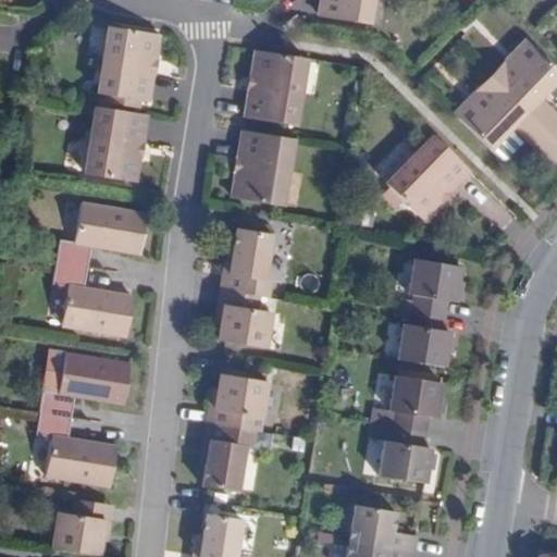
[(322,0),(320,15),(369,24),(372,0),(322,0)]
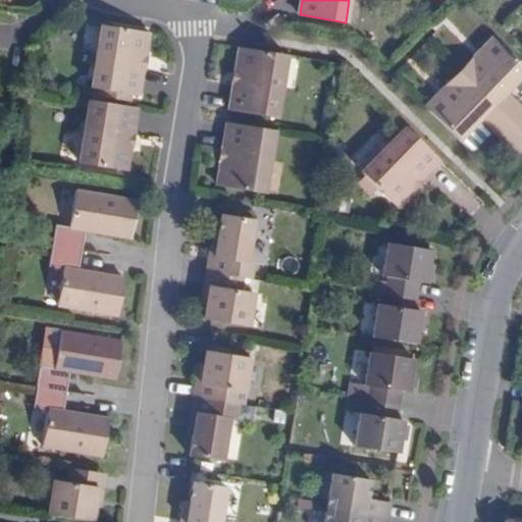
[(133,57),(138,30),(103,24),(92,22),(82,86),(127,93),(132,69),(129,68),(132,57),(133,57)]
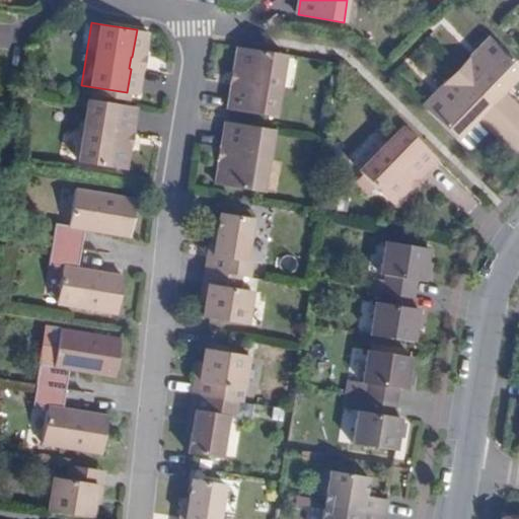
[(470,58),(457,72),(490,104),(502,92),(518,73),(518,65),(494,41),(474,61),(470,58)]
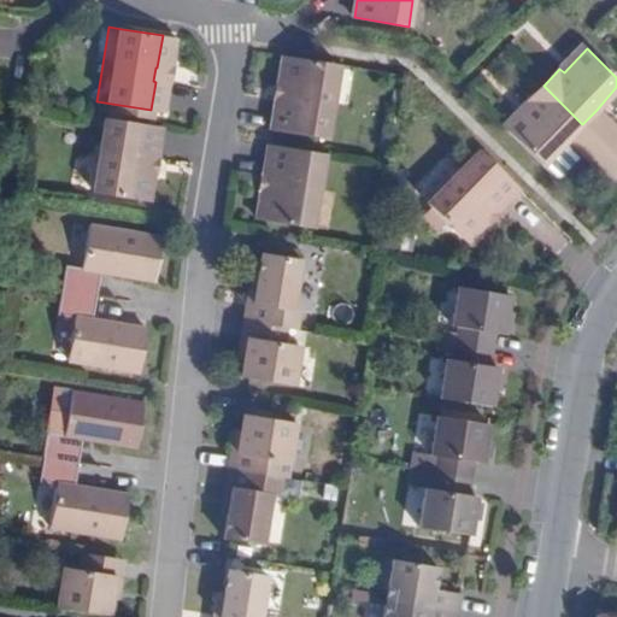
[(327,139),(339,64),(285,56),(280,84),(282,84),(280,98),(277,98),(272,130),(327,139)]
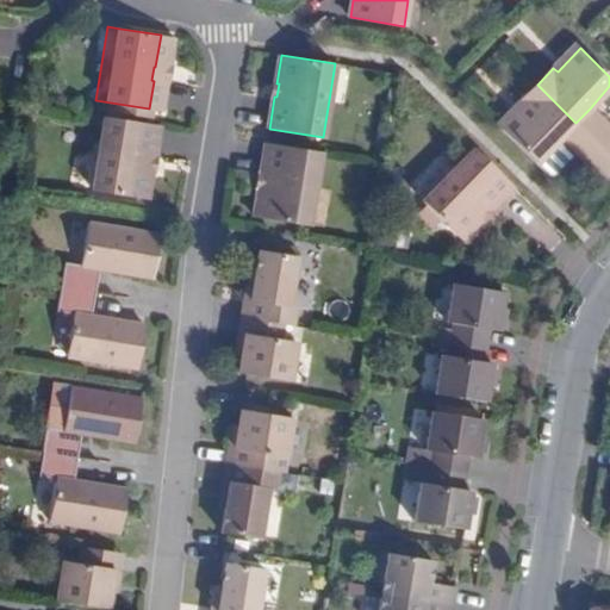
[(526,105),(502,129),(536,162),(562,136),(576,123),(537,85),(522,101),(526,105)]
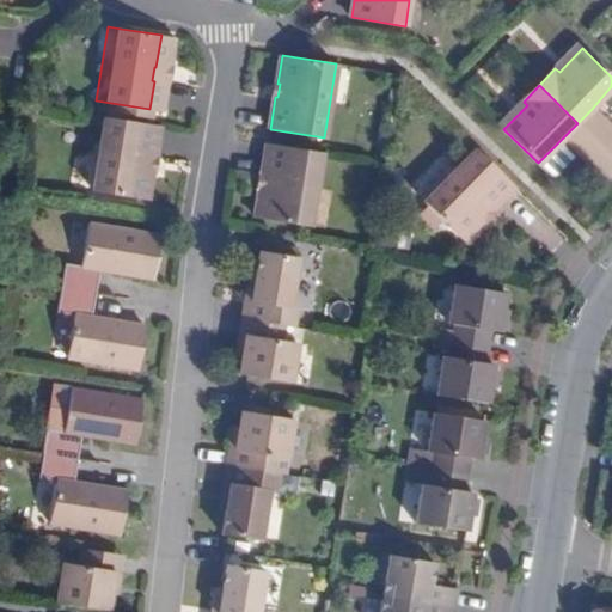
[(141,155),(147,124),(93,115),(81,189),(134,197),(139,169),(138,169),(140,155),(141,155)]
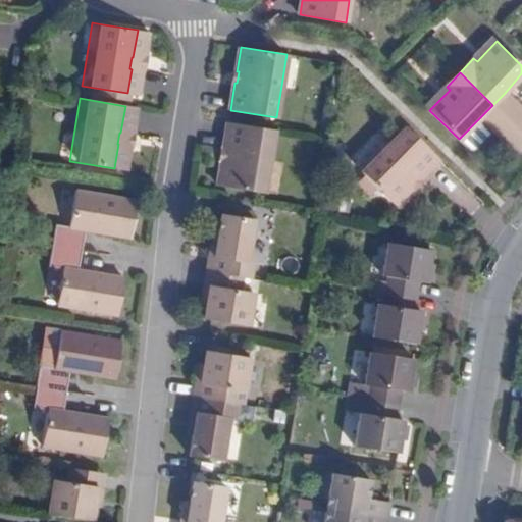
[(274,129),(228,122),(224,150),(225,150),(223,161),(222,161),(218,186),(264,193),(274,129)]
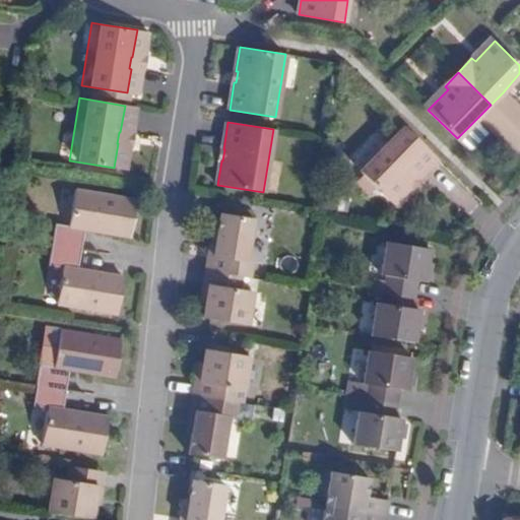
[(415,175),(435,155),(401,123),(356,169),(390,200),(391,201),(407,184),(406,183),(414,174),(415,175)]
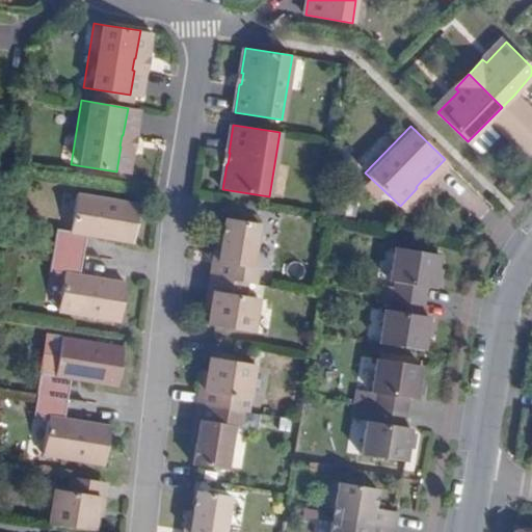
[(416,187),(417,188),(420,191),(428,182),(425,179),(424,178),(416,187)]
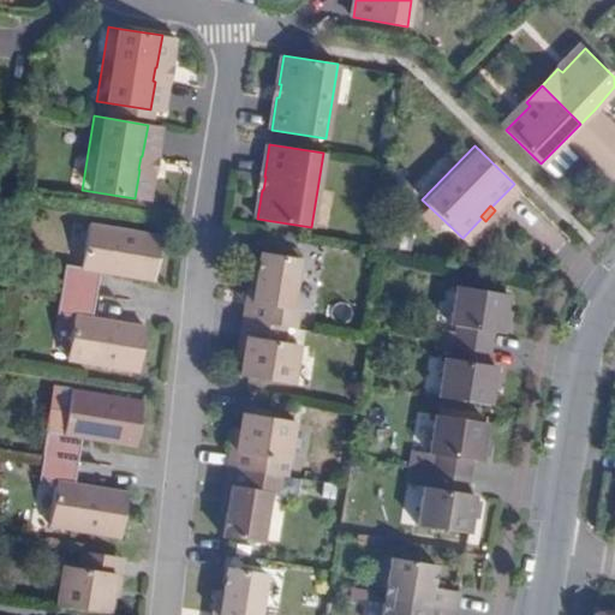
[(65,264),(61,290),(96,294),(100,272),(154,280),(157,257),(161,237),(89,225),(82,267),(65,264)]
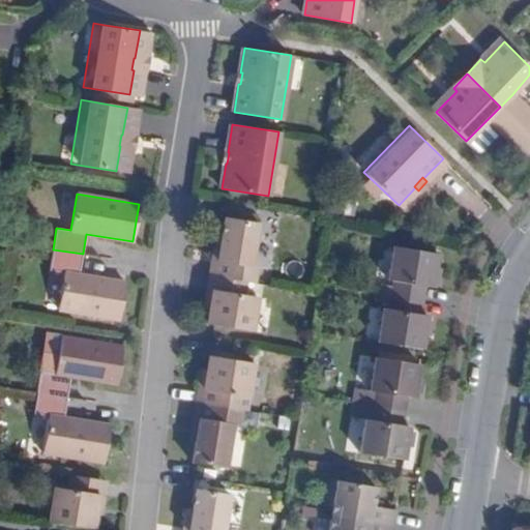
[(231,210),(230,217),(257,222),(258,214),(231,210)]
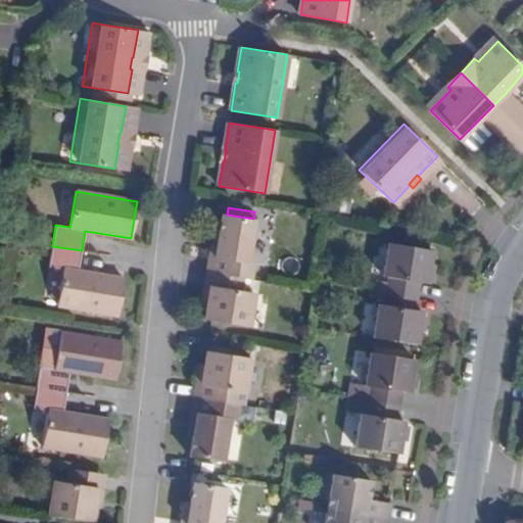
[(216,253),(212,272),(242,277),(251,278),(252,270),(253,263),(249,263),(256,220),(253,219),(227,215),(223,214),(216,253)]
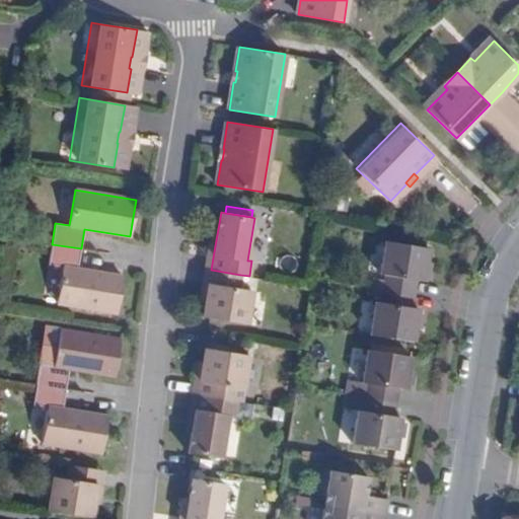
[(426,263),(429,247),(385,240),(378,288),(414,294),(416,280),(424,281),(424,275),(426,263)]
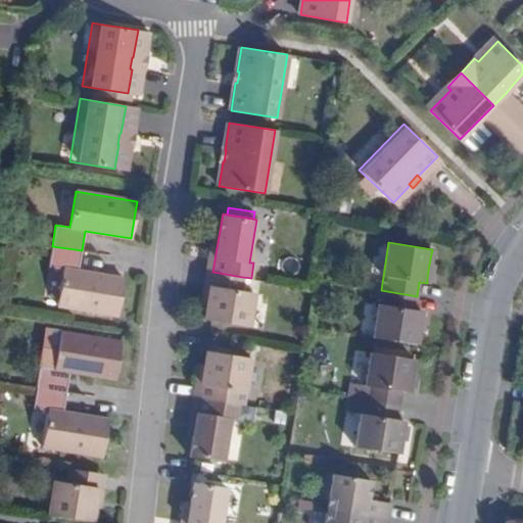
[(82,250),(52,246),(48,267),(63,269),(57,305),(119,316),(121,300),(125,278),(79,271),(82,250)]
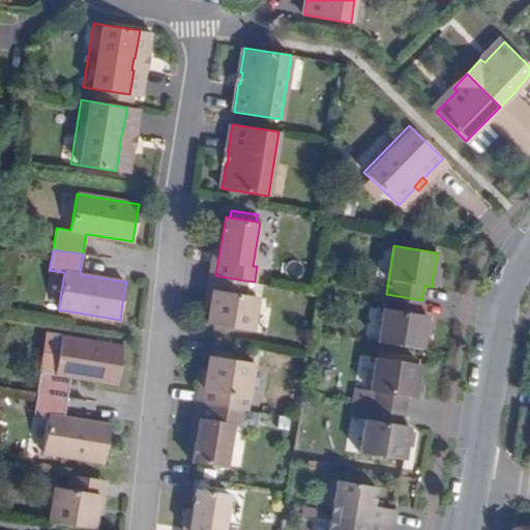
[(264,274),(256,273),(255,282),(262,284),(264,274)]
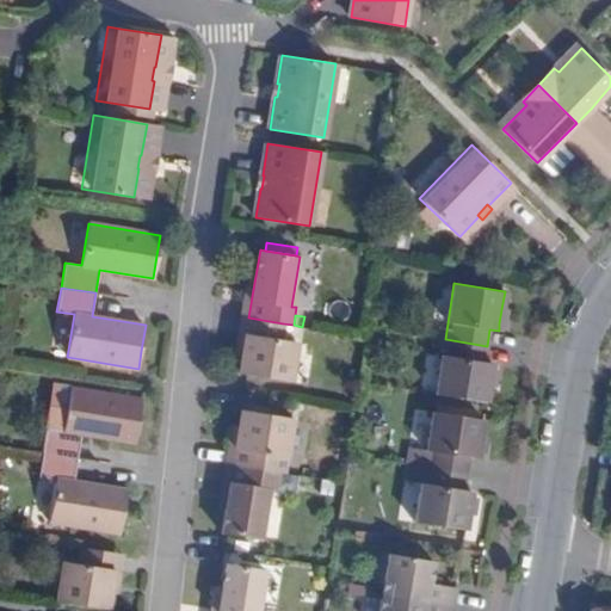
[(283,323),(248,318),(245,339),(239,372),(247,374),(290,381),(296,343),(281,340),(283,323)]
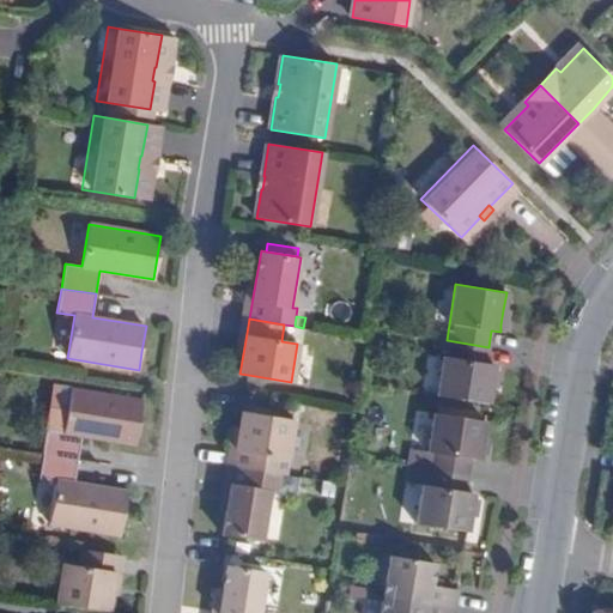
[(489,347),(447,340),(437,395),(489,404),(491,386),(493,371),(495,365),(486,363),(489,347)]
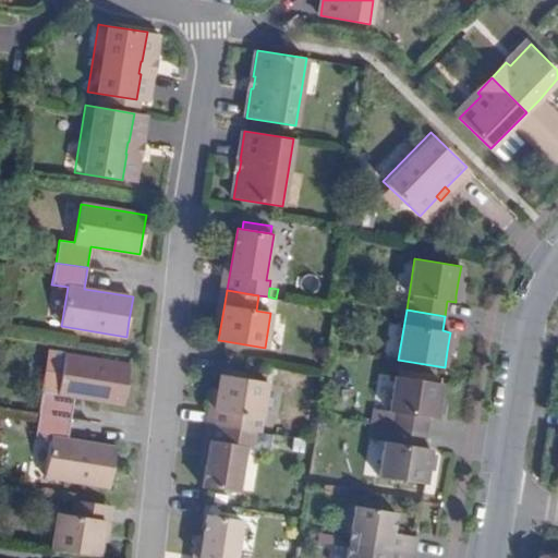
[(49,352),(39,413),(71,419),(74,397),(123,404),(126,386),(130,365),(49,352)]
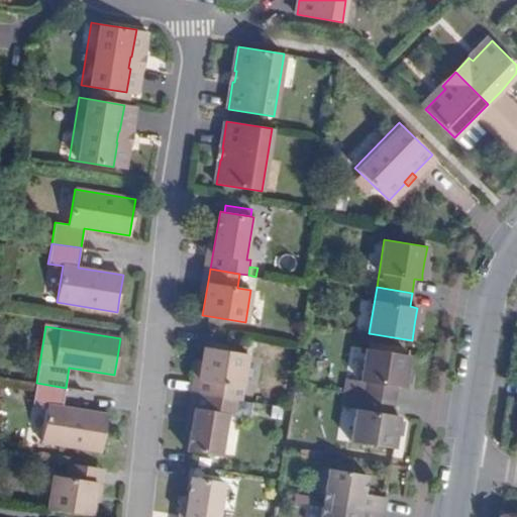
[(234,400),(240,401),(247,353),(205,346),(200,372),(197,393),(197,394),(234,400)]
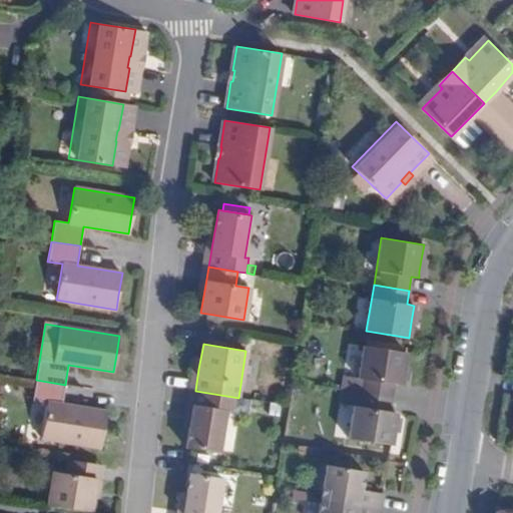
[(402,379),(404,367),(406,352),(364,345),(356,392),(391,398),(394,384),(401,385),(402,379)]
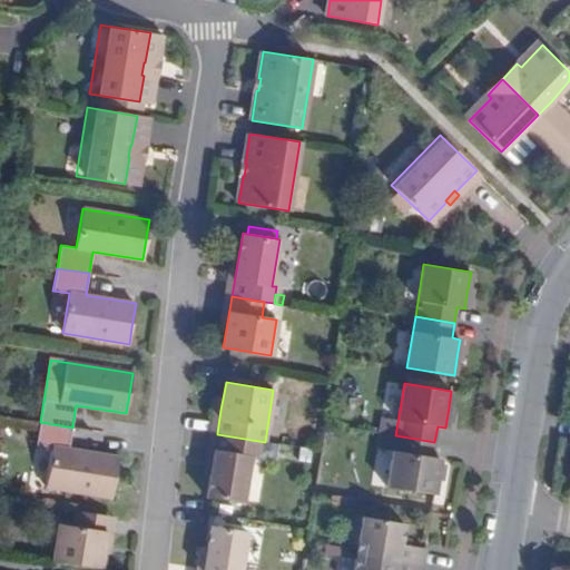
[(72,428),(40,422),(37,444),(52,446),(46,487),(112,498),(115,479),(119,457),(69,449),(72,428)]
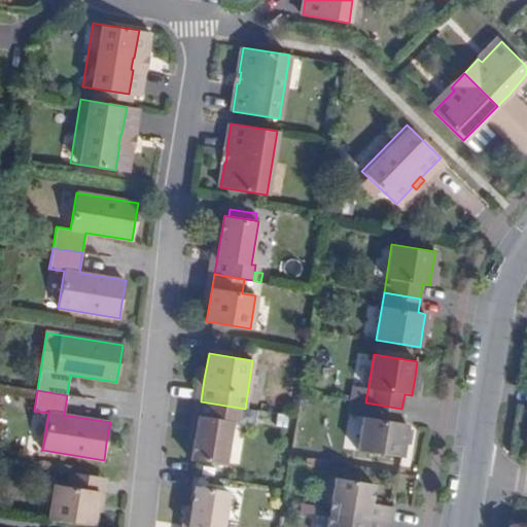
[(237,423),(239,408),(201,401),(198,420),(191,460),(199,461),(224,465),(232,422),(237,423)]
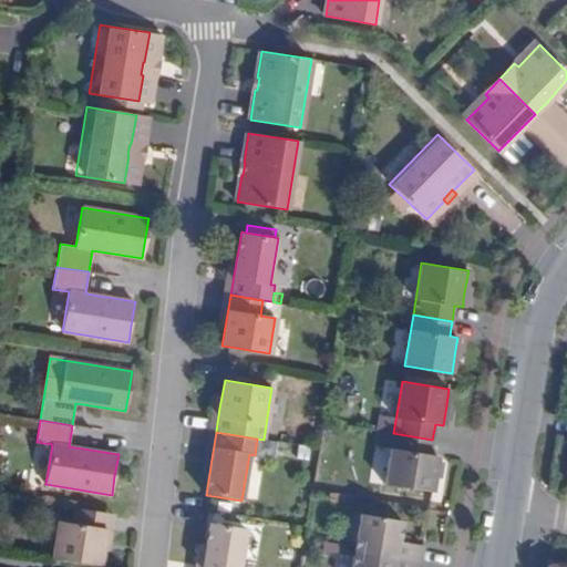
[(430,455),(432,440),(393,433),(384,484),(432,493),(435,476),(437,462),(437,456),(430,455)]
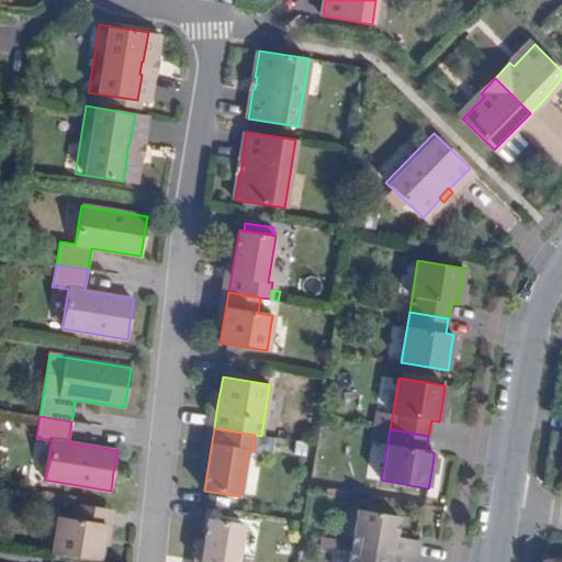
[(108,508),(76,503),(72,518),(58,516),(53,552),(100,560),(104,529),(108,508)]
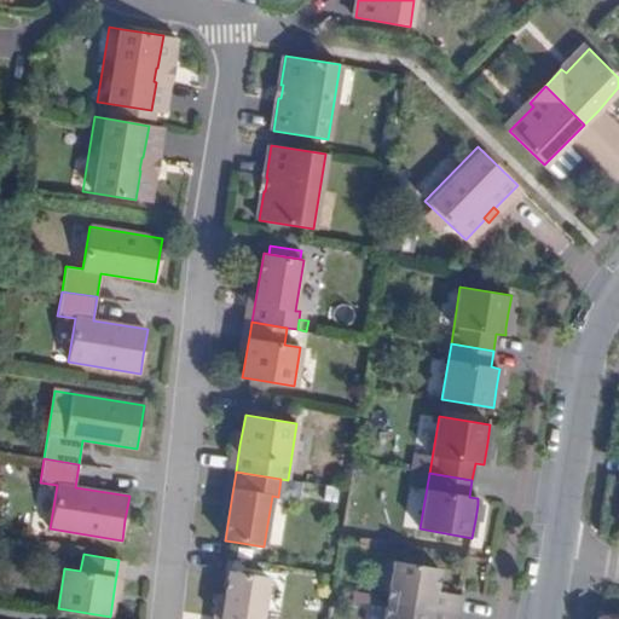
[(461,603),(462,596),(437,591),(440,568),(394,561),(387,602),(460,613),(461,603)]
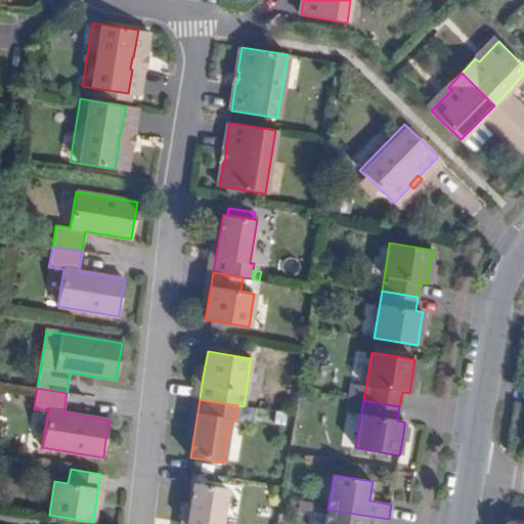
[(221,523),(227,488),(194,483),(187,523),(221,523)]
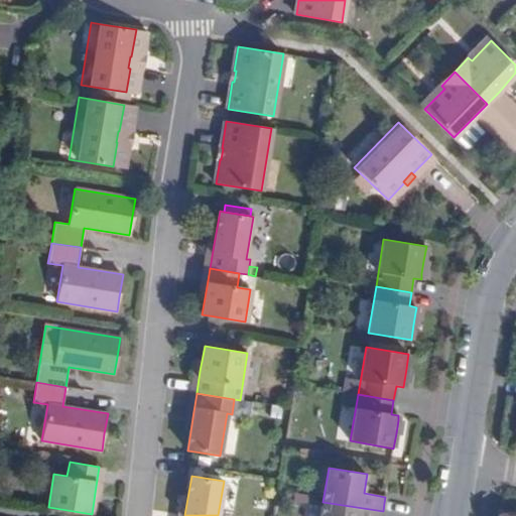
[(382,515),(383,511),(323,502),(319,515),(382,515)]
